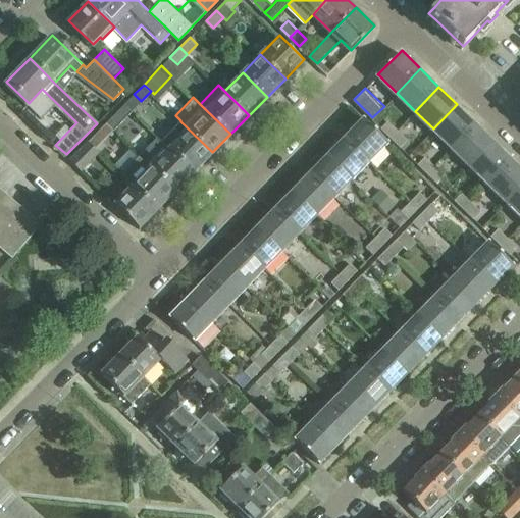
[(457,104),(433,128),(452,147),(475,122),(457,104)]
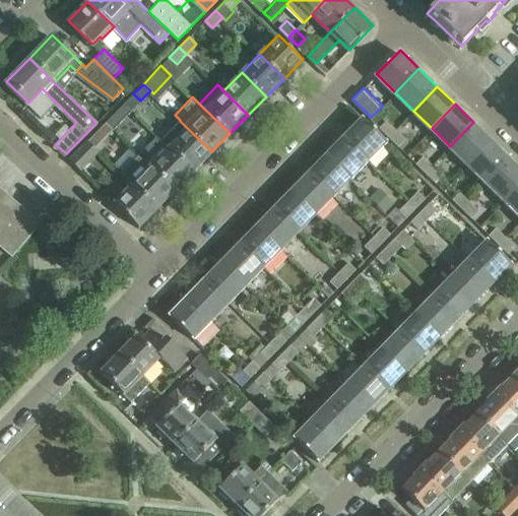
[(117,111),(107,121),(114,128),(124,118),(117,111)]
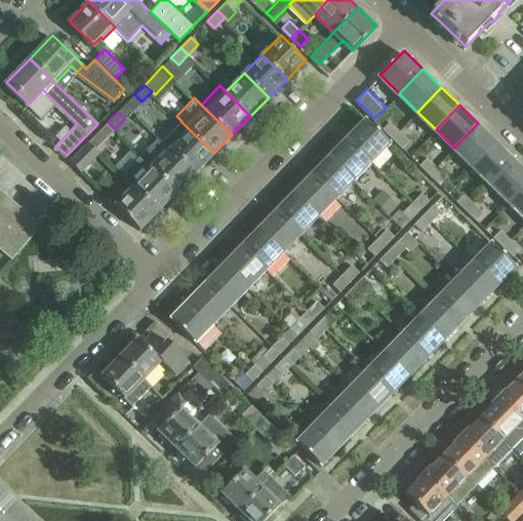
[(366,118),(348,136),(372,160),(391,142),(366,117),(366,118)]
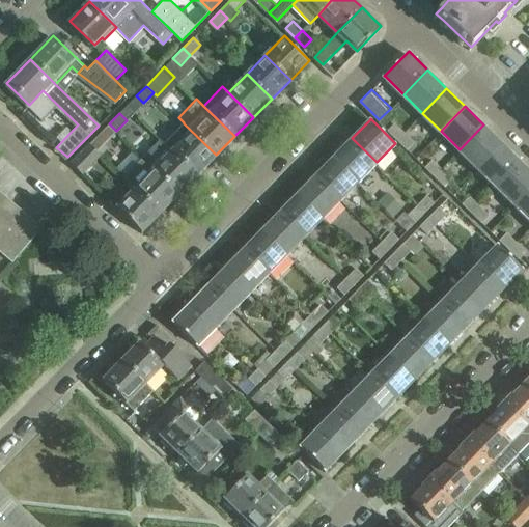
[(397,138),(405,131),(395,121),(388,129),(397,138)]
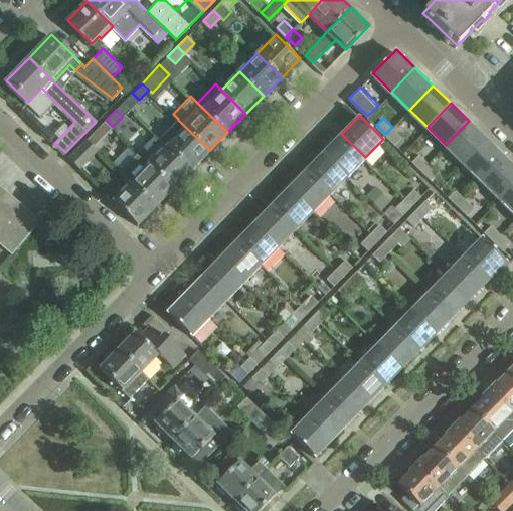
[(106,120),(96,130),(103,137),(113,127),(106,120)]
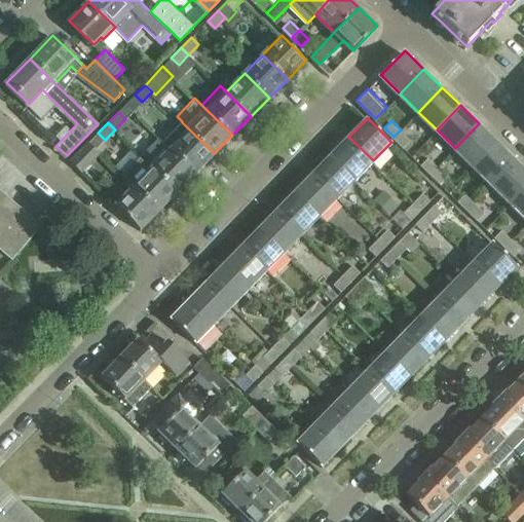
[(182,122),(163,141),(196,172),(214,153),(182,122)]
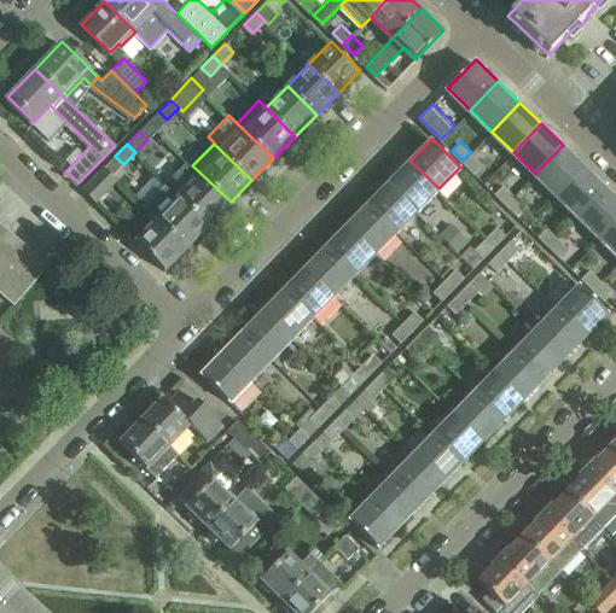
[(563,145),(535,174),(557,196),(585,167),(563,145)]
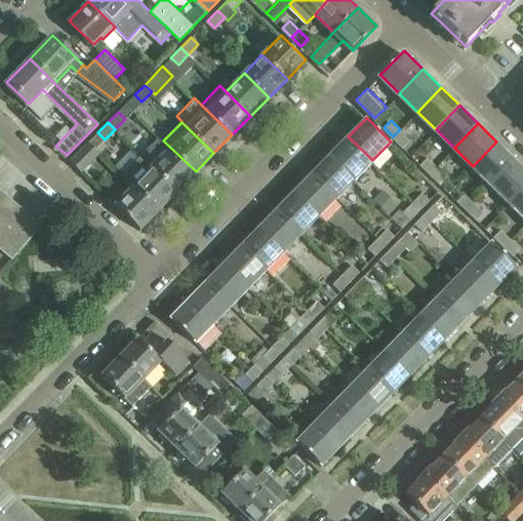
[(400,129),(393,136),(403,146),(410,138),(400,129)]
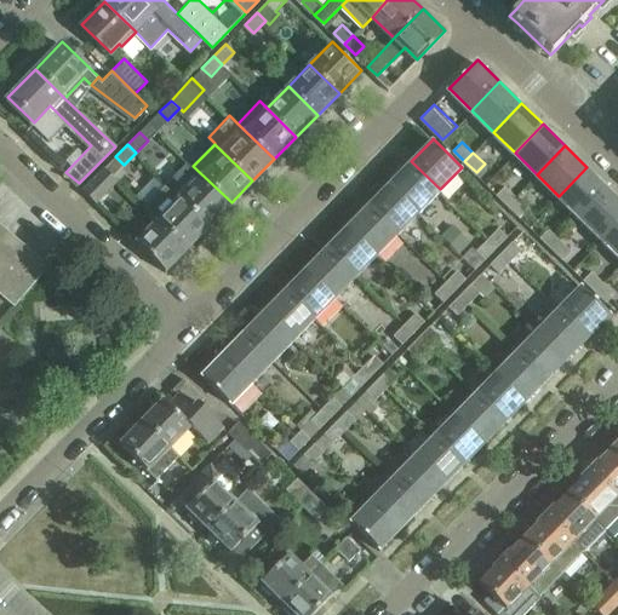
[(166,182),(210,224),(232,202),(193,166),(188,160),(166,182)]
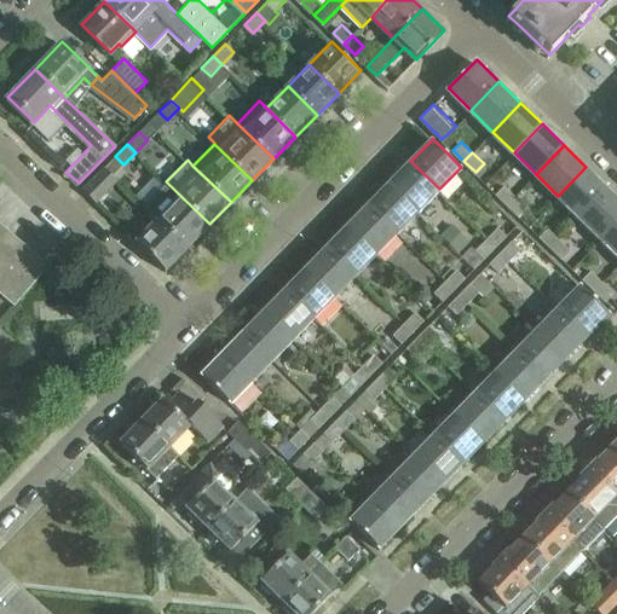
[(410,161),(390,181),(419,210),(439,189),(410,161)]
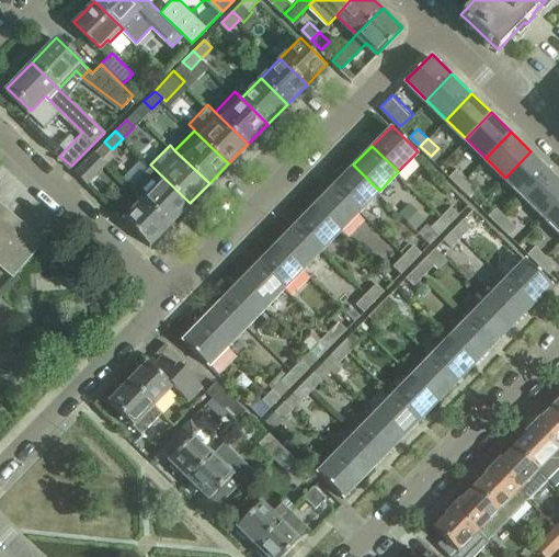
[(95,150),(76,171),(87,182),(107,161),(95,150)]
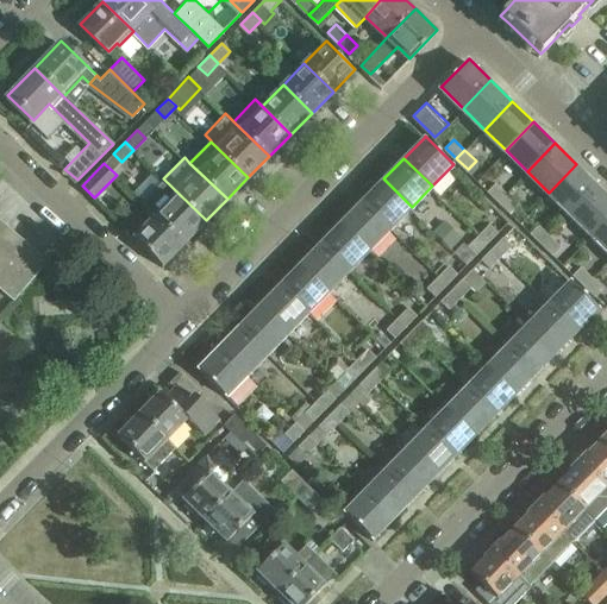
[(576,164),(549,193),(570,213),(598,184),(576,164)]
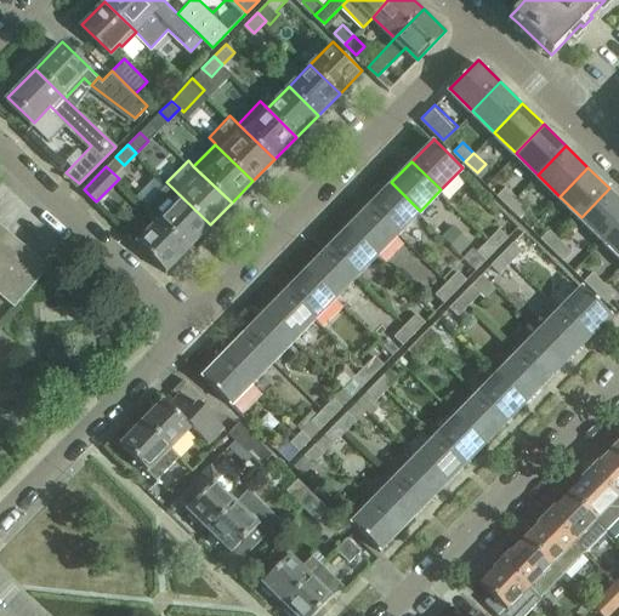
[(166,182),(145,205),(159,218),(188,247),(210,224),(166,182)]
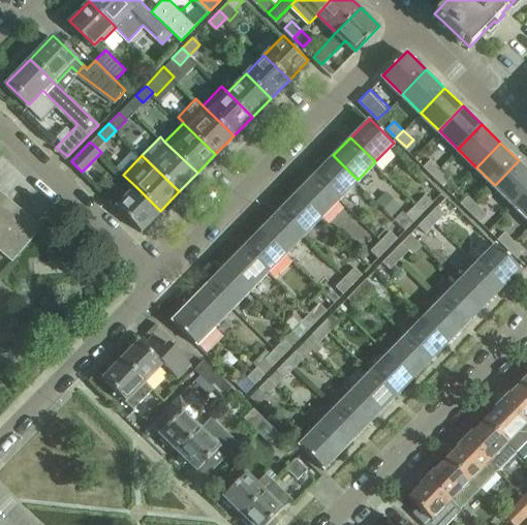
[(333,155),(315,174),(340,197),(358,180),(333,155)]
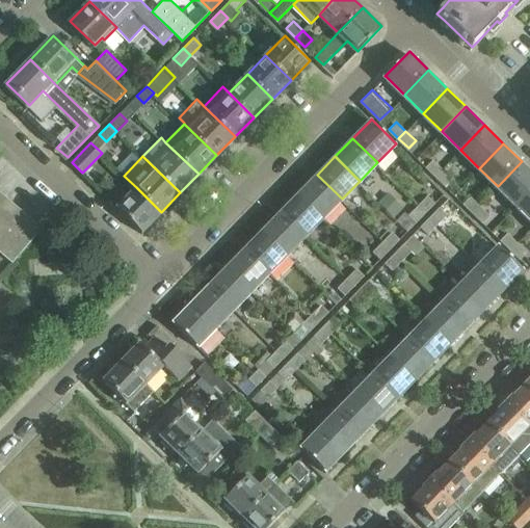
[(426,165),(435,175),(443,167),(433,158),(426,165)]
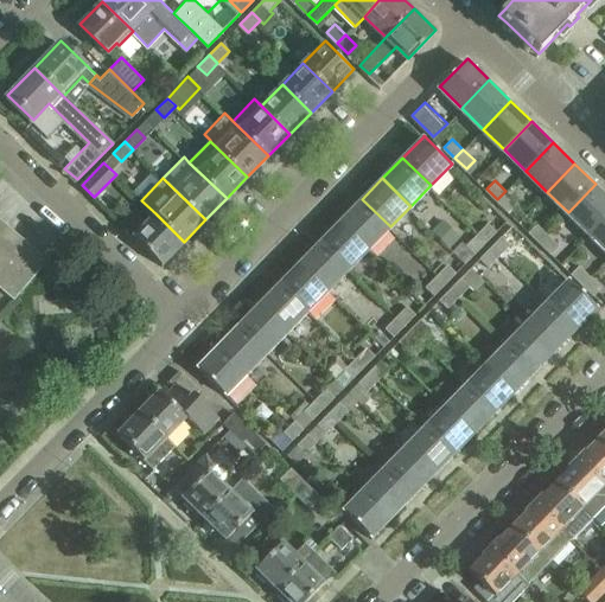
[(604,192),(596,184),(568,212),(590,234),(604,217),(604,192)]
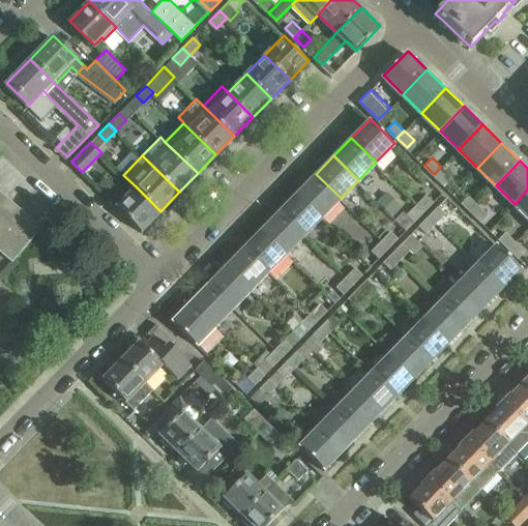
[(451,176),(441,167),(434,174),(444,184),(451,176)]
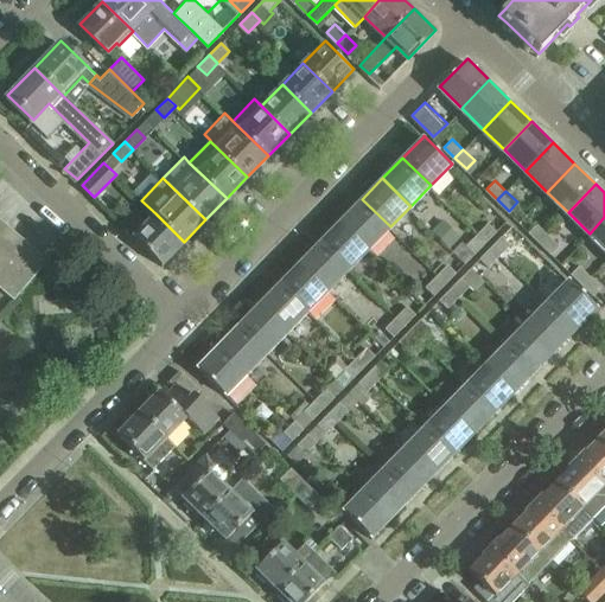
[(362,199),(342,219),(370,248),(390,226),(362,199)]
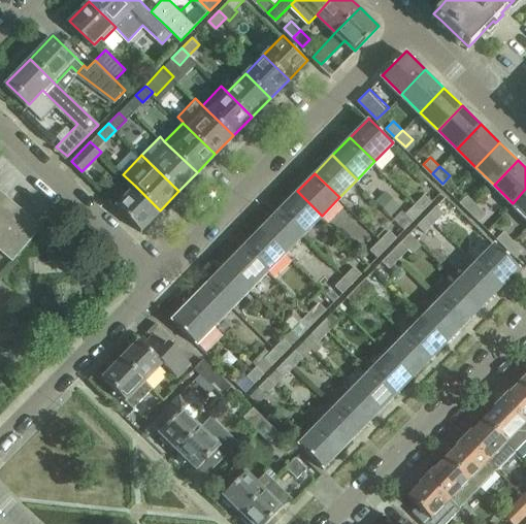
[(135,186),(117,204),(141,229),(160,210),(135,186)]
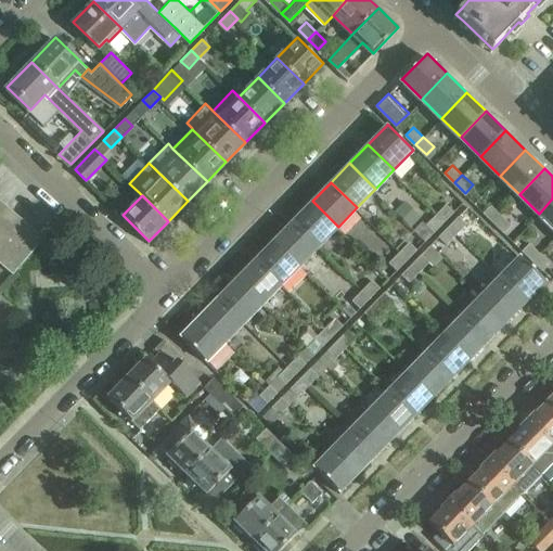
[(406,196),(395,207),(412,223),(423,213),(406,196)]
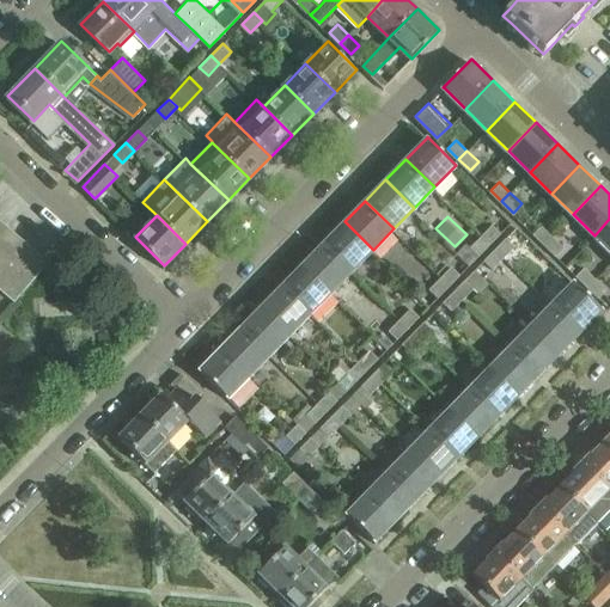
[(609,219),(595,235),(609,250),(609,219)]
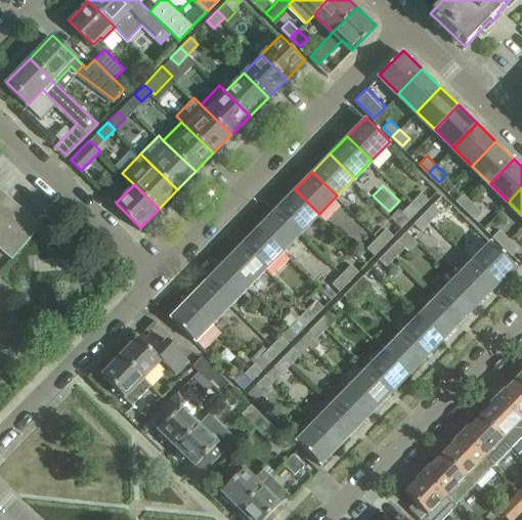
[(295,189),(277,208),(302,231),(319,214),(295,189)]
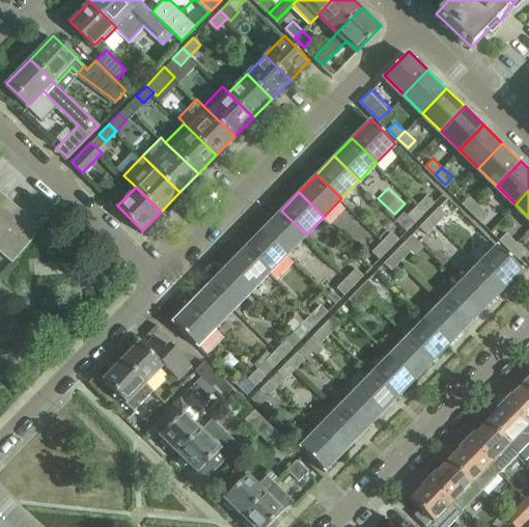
[(427,193),(418,203),(425,211),(435,200),(427,193)]
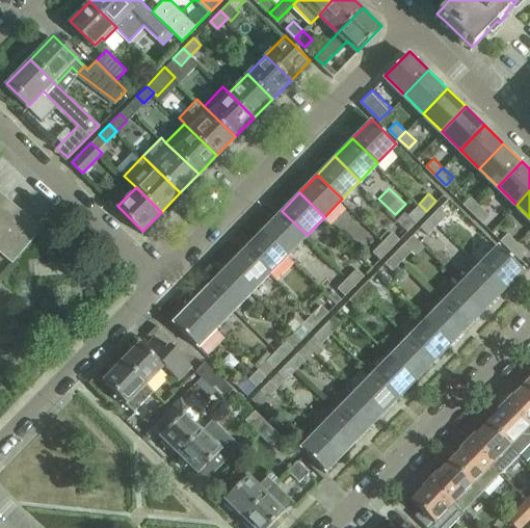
[(464,202),(473,212),(480,204),(471,194),(464,202)]
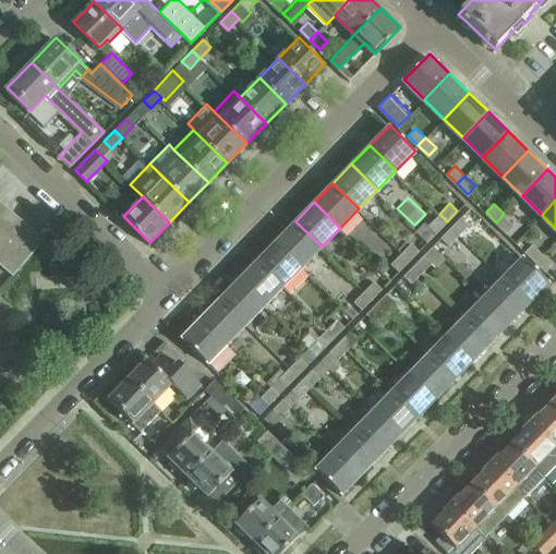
[(8,205),(0,214),(0,230),(1,231),(17,214),(8,205)]
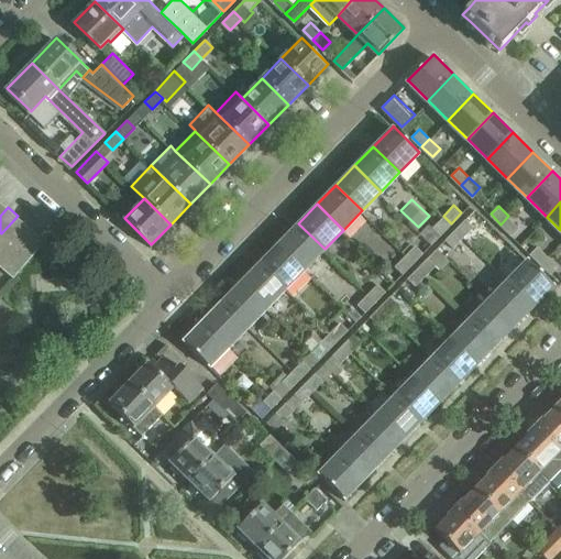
[(18,216),(1,233),(11,242),(26,223),(18,216)]
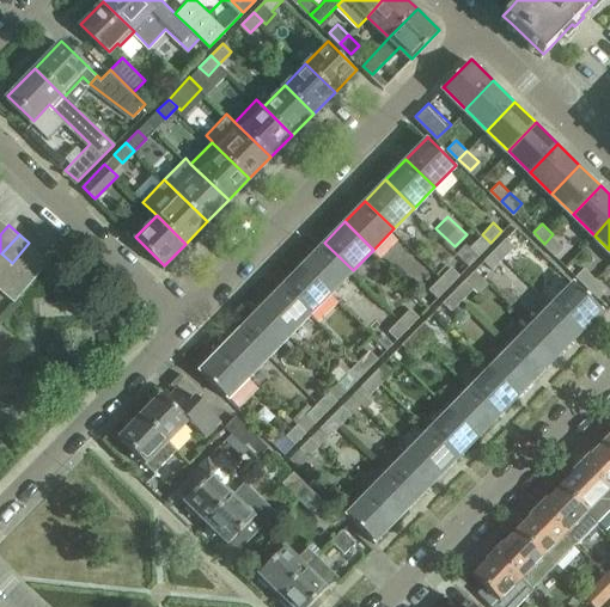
[(480,253),(490,243),(482,234),(471,245),(480,253)]
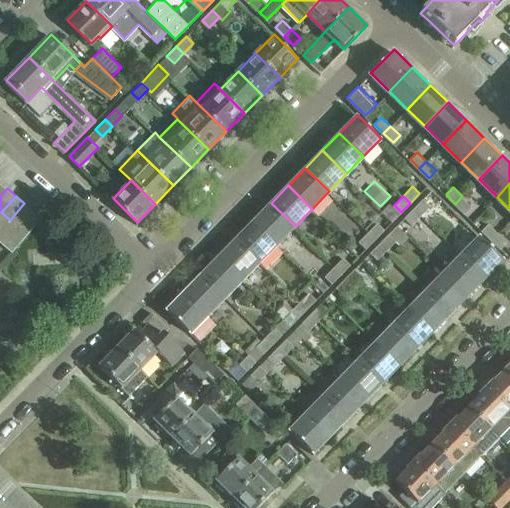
[(462,196),(455,204),(465,213),(472,206),(462,196)]
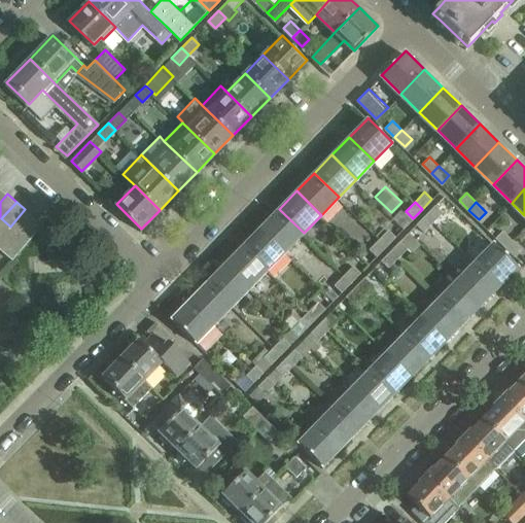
[(436,204),(427,213),(434,220),(444,211),(436,204)]
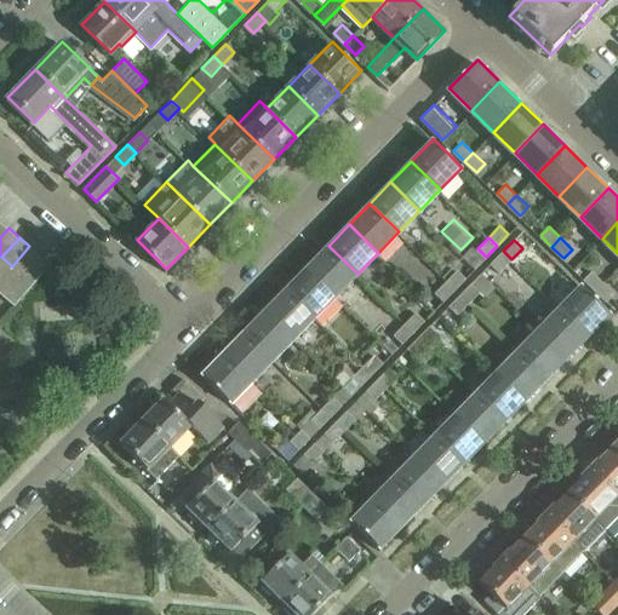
[(29,246),(12,266),(23,275),(40,254),(29,246)]
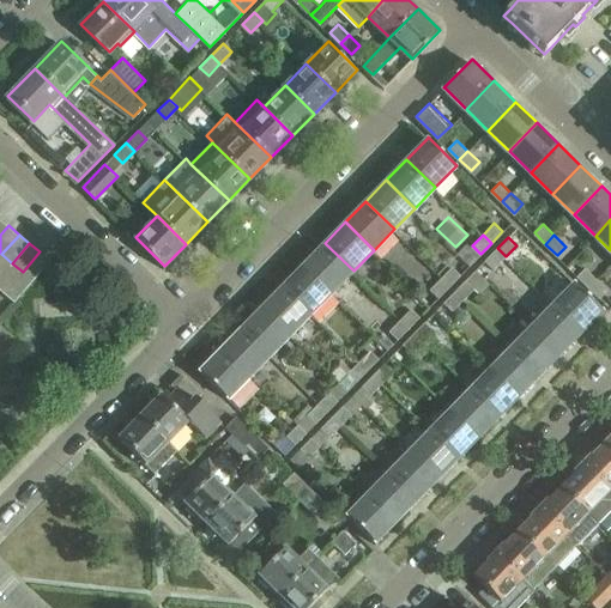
[(325,243),(303,263),(332,292),(354,271),(325,243)]
